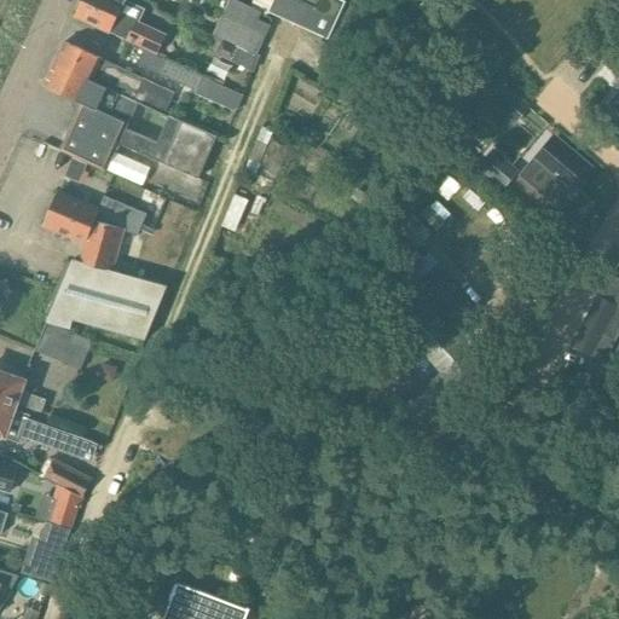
[(145,48),(157,55),(157,52),(165,38),(137,24),(144,9),(125,0),(84,0),(77,13),(97,23),(96,25),(111,33),(111,32),(143,47),(144,46),(146,46),(145,48)]
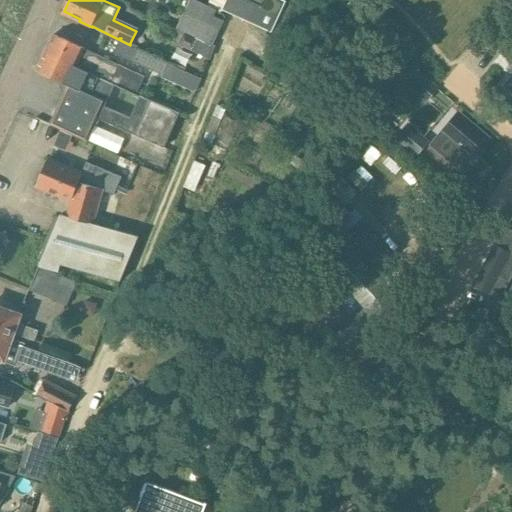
[(192,0),(178,30),(185,33),(214,47),(215,46),(213,45),(224,20),(213,15),(216,9),(196,0),(192,0)]
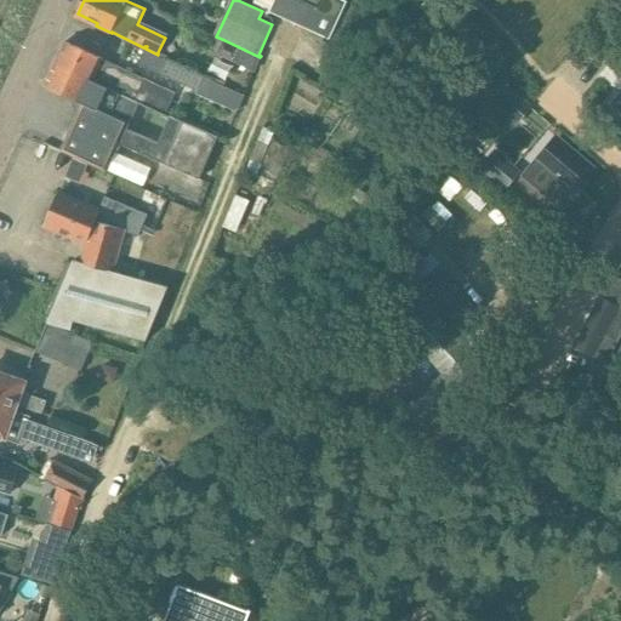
[(263,0),(261,7),(269,11),(274,0),(263,0)]
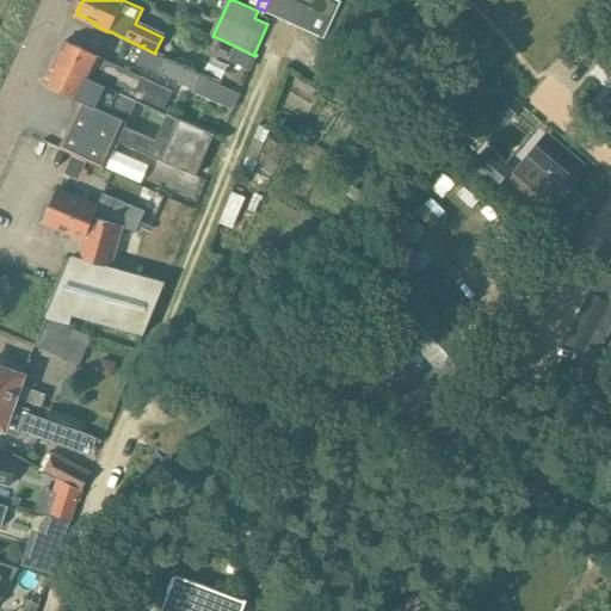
[(270,0),(265,11),(325,38),(341,1),(339,0),(270,0)]
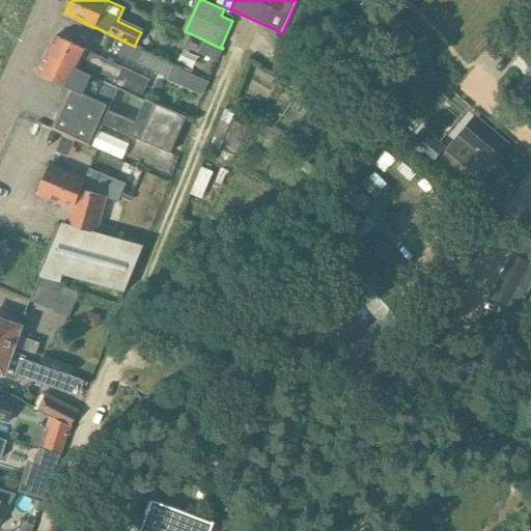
[(191,34),(185,47),(217,61),(223,49),(191,34)]
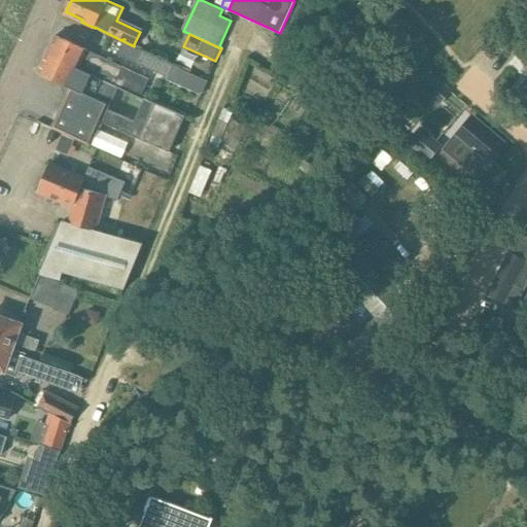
[(55,35),(45,55),(116,88),(140,98),(148,80),(123,69),(124,67),(89,51),(89,50),(55,35)]
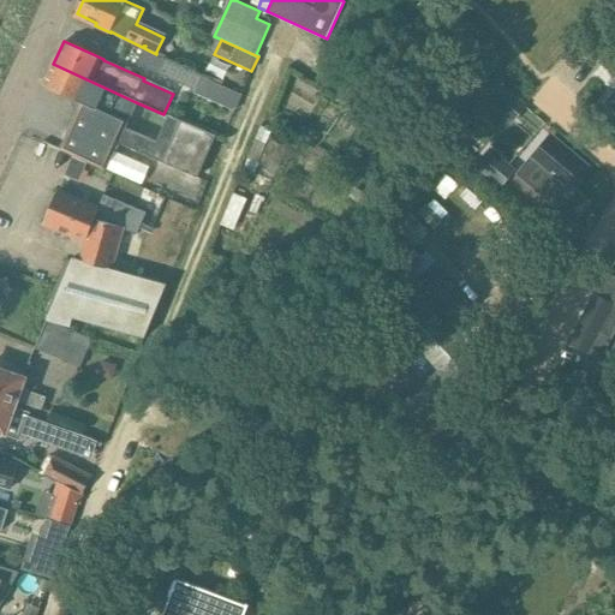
[(156,54),(144,48),(137,64),(195,90),(196,89),(227,103),(227,102),(237,106),(242,94),(202,76),(156,54)]
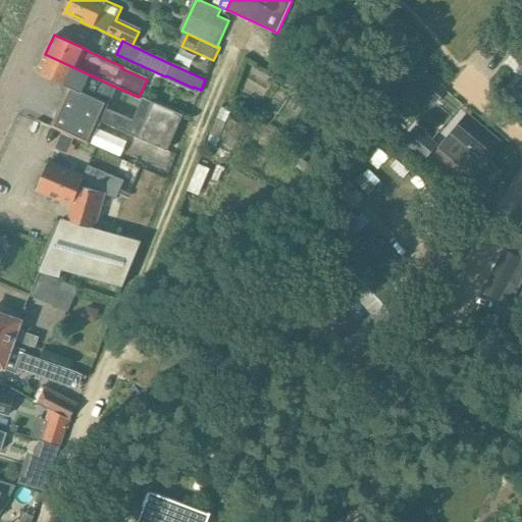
[(90,145),(114,87),(45,54),(37,74),(62,86),(61,87),(63,94),(69,97),(65,105),(55,129),(90,145)]
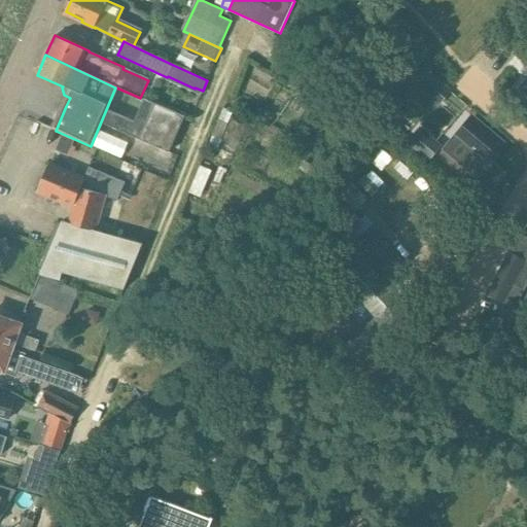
[(438,81),(425,71),(415,83),(428,94),(438,81)]
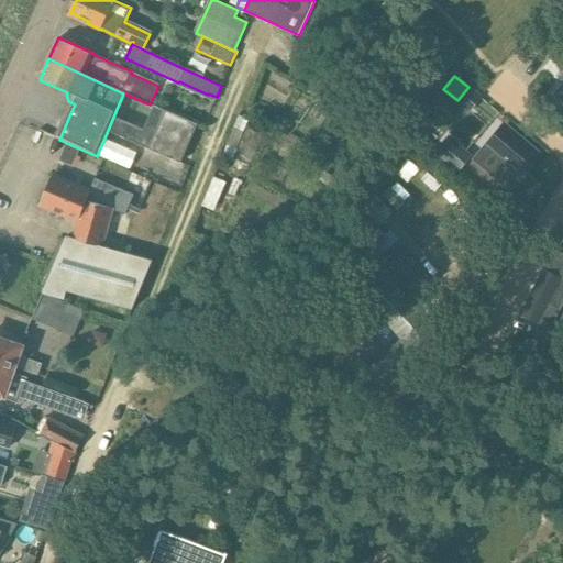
[(153,136),(147,148),(177,163),(179,164),(180,161),(197,123),(165,109),(165,111),(153,136)]
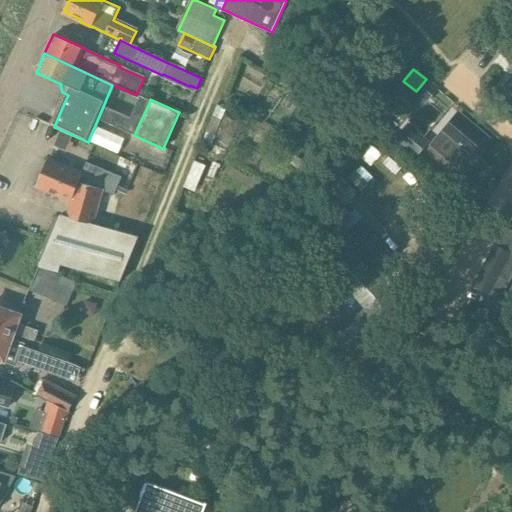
[(229,151),(238,110),(214,105),(205,146),(229,151)]
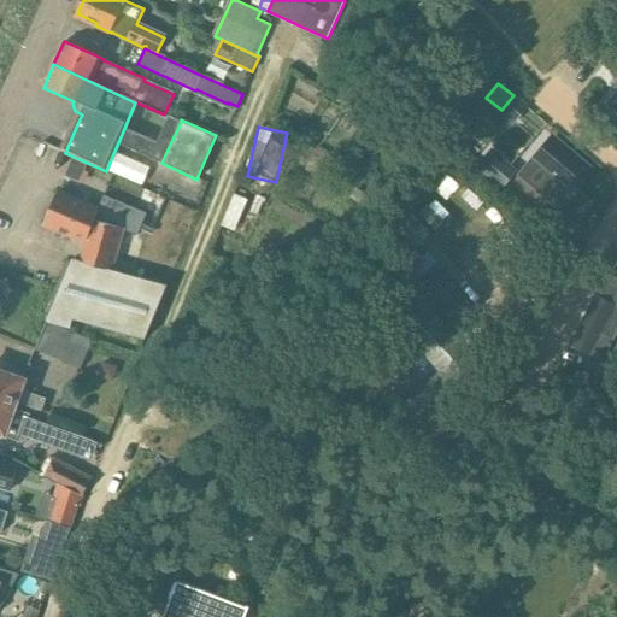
[(528,170),(522,177),(576,223),(589,207),(593,204),(576,189),(592,170),(554,139),(536,159),(534,158),(526,169),(528,170)]
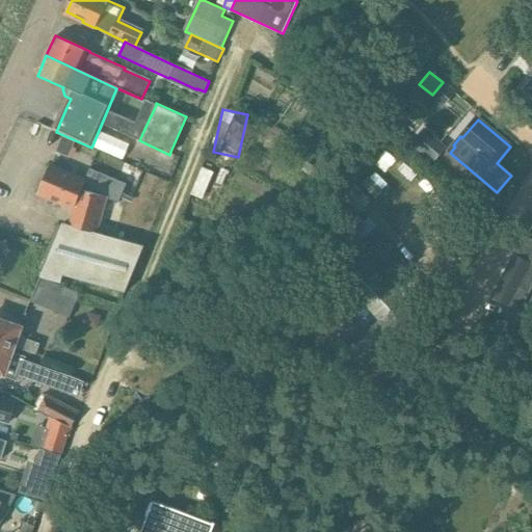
[(424,131),(414,143),(420,149),(430,136),(424,131)]
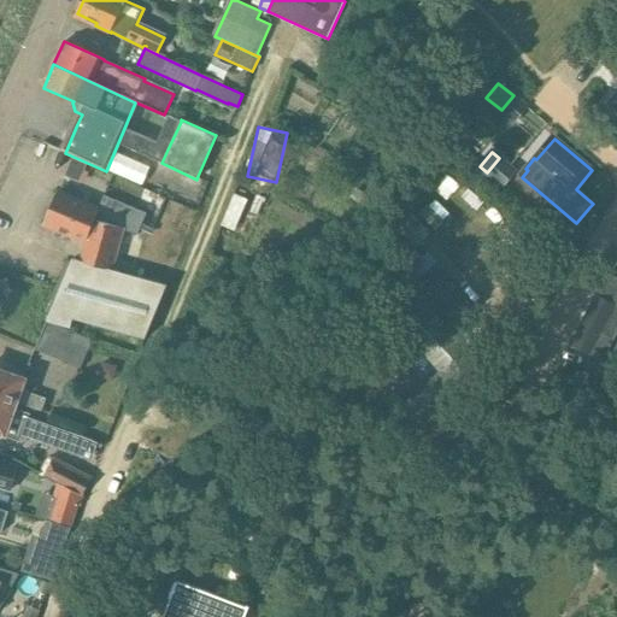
[(57,194),(43,225),(47,228),(84,242),(80,260),(112,269),(123,229),(137,235),(137,233),(146,213),(104,194),(99,205),(59,189),(57,194)]
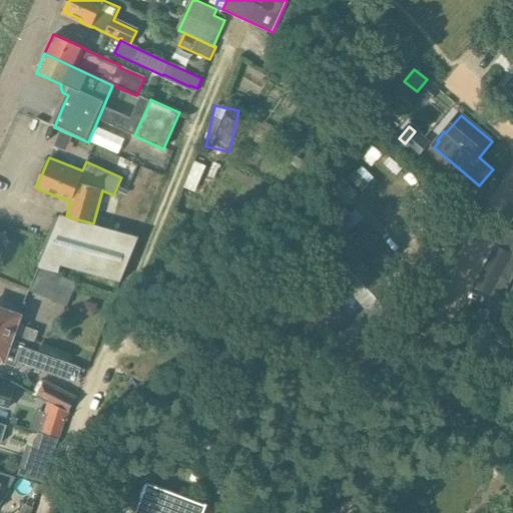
[(139,236),(110,228),(66,216),(60,214),(38,267),(59,273),(61,265),(120,282),(139,236)]
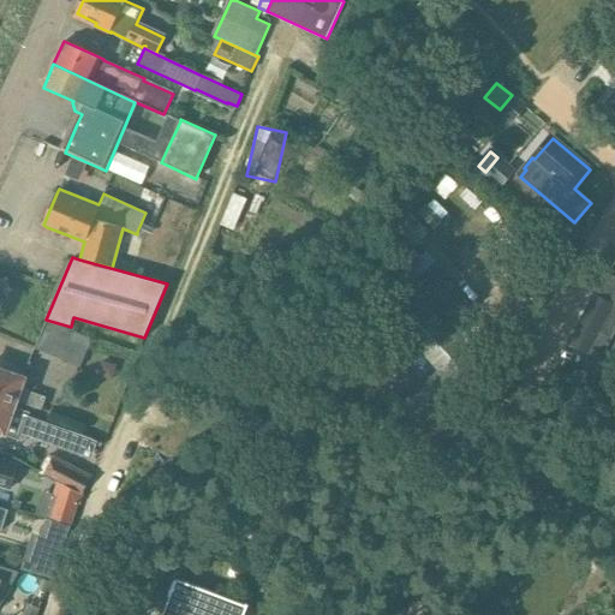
[(419,297),(399,274),(372,298),(436,371),(386,413),(410,442),(490,371),(467,346),(465,348),(446,327),(467,306),(442,278),(419,297)]
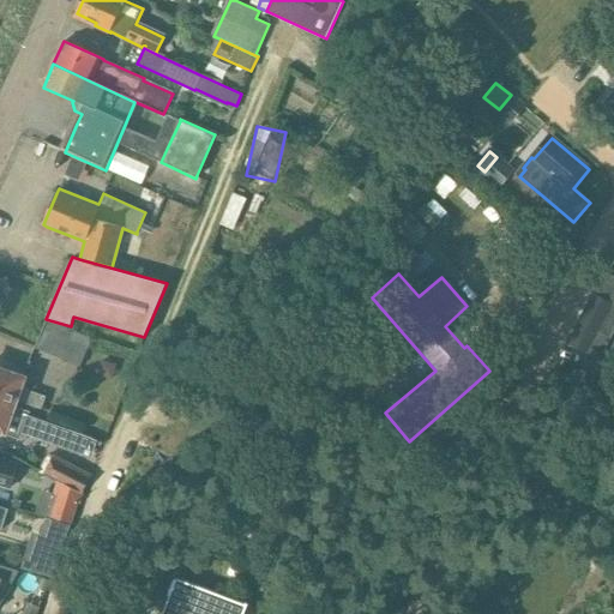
[(613,332),(613,277),(605,274),(594,294),(569,343),(600,360),(613,332)]
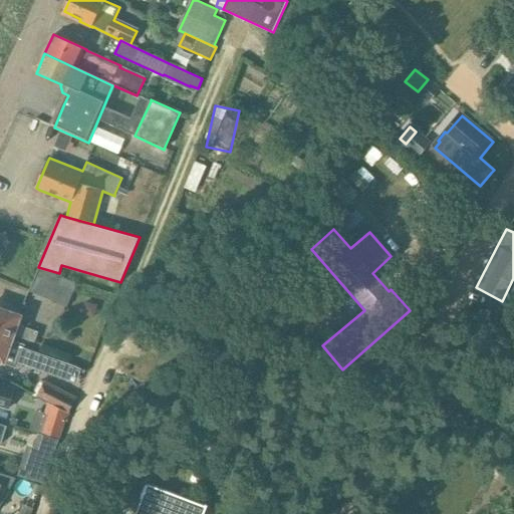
[(75,286),(38,270),(29,291),(66,307),(75,286)]
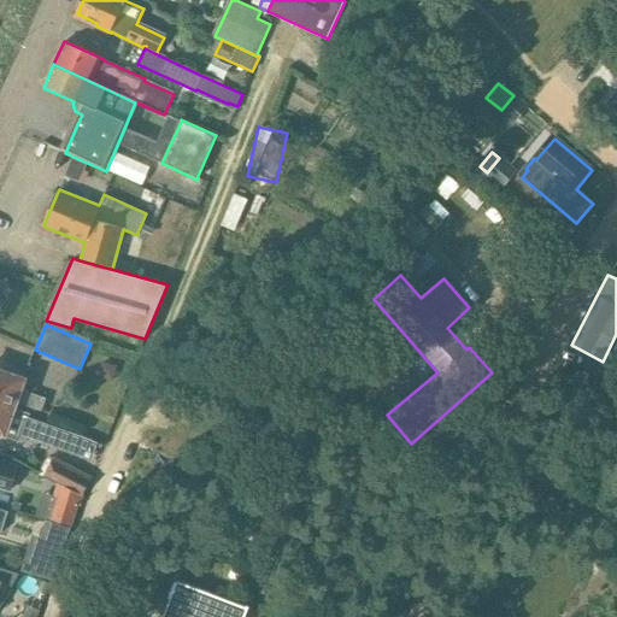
[(0,403),(12,407),(15,403),(41,412),(45,399),(19,391),(22,381),(0,372),(0,403)]
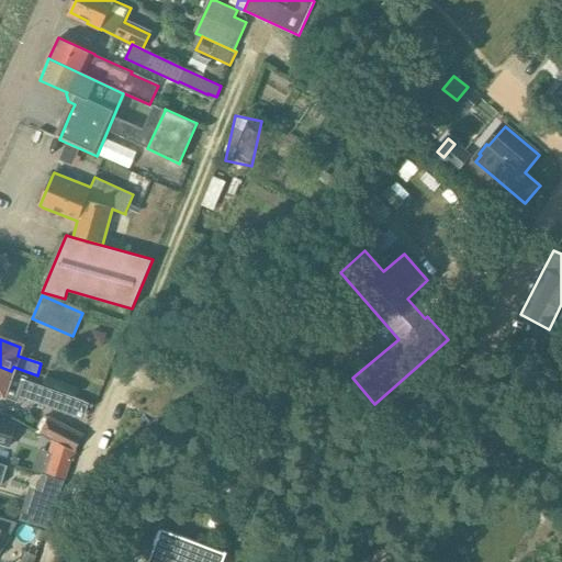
[(561,379),(561,377),(551,344),(537,348),(549,384),(561,379)]
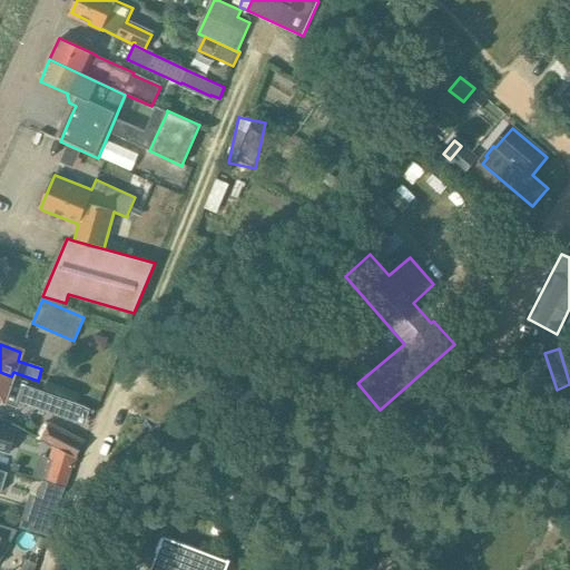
[(0,372),(0,404),(1,405),(3,402),(19,408),(20,404),(20,403),(85,425),(90,410),(82,406),(71,402),(27,386),(28,383),(19,380),(19,381),(11,379),(11,376),(0,372)]
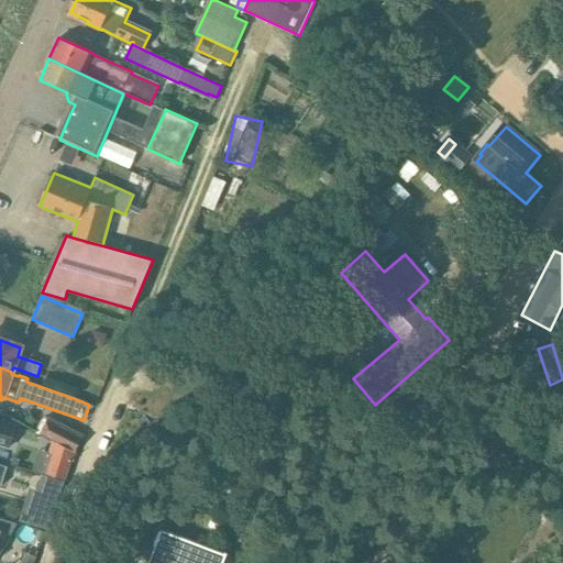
[(52,440),(52,442),(76,453),(76,452),(84,435),(50,418),(48,421),(45,419),(43,421),(39,429),(40,432),(52,440)]
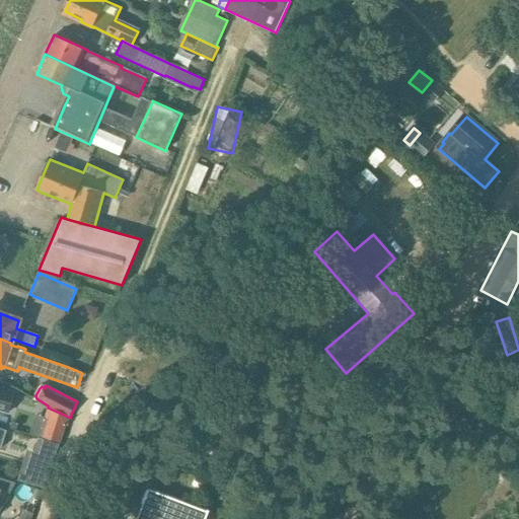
[(0,410),(8,413),(14,392),(0,387),(0,410)]
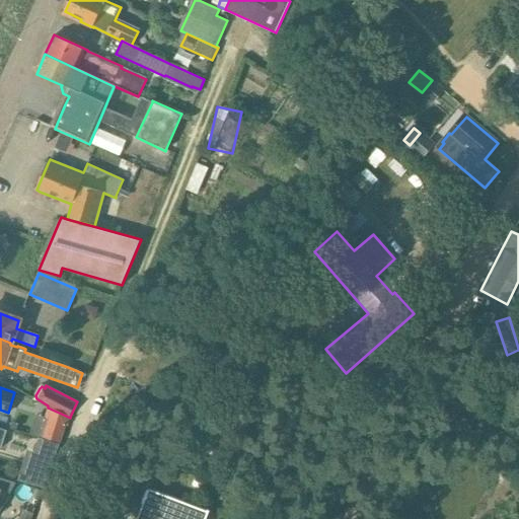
[(70,418),(48,408),(45,417),(48,419),(42,437),(61,442),(65,425),(68,425),(70,418)]
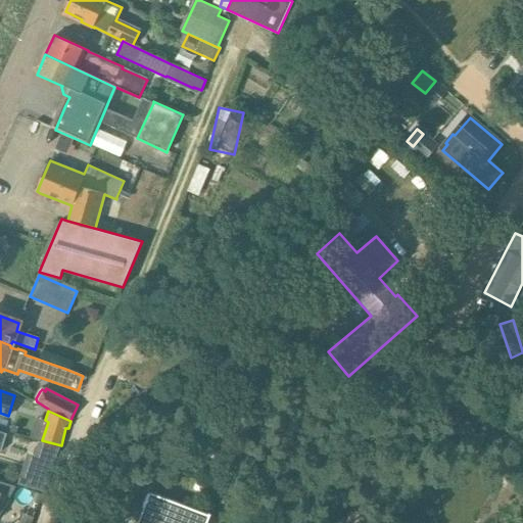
[(59,450),(39,444),(33,467),(51,472),(59,450)]
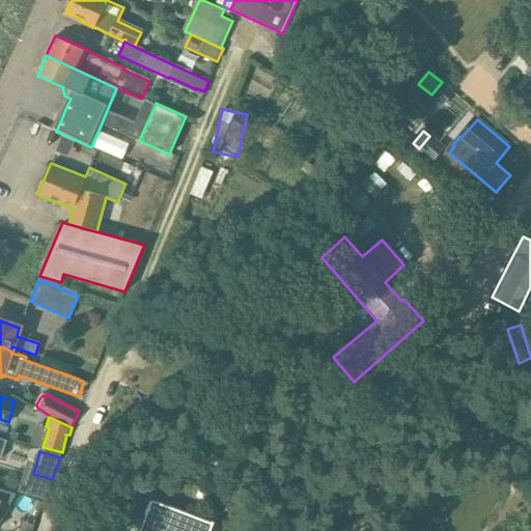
[(0,522),(1,523),(9,506),(1,500),(4,491),(0,490),(0,522)]
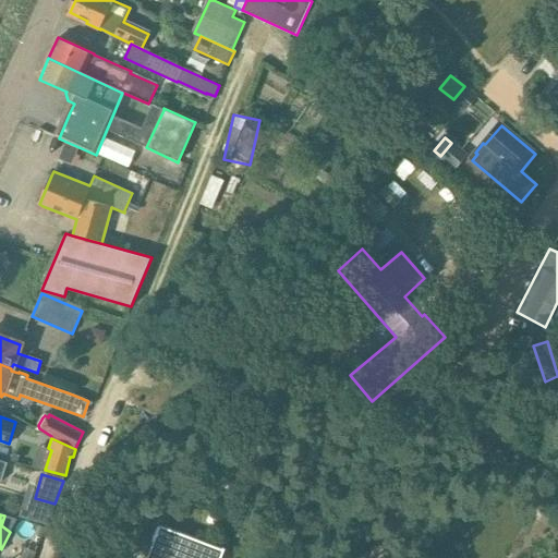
[(155,542),(148,557),(221,557),(226,549),(223,548),(223,549),(161,525),(160,528),(158,526),(153,541),(155,542)]
